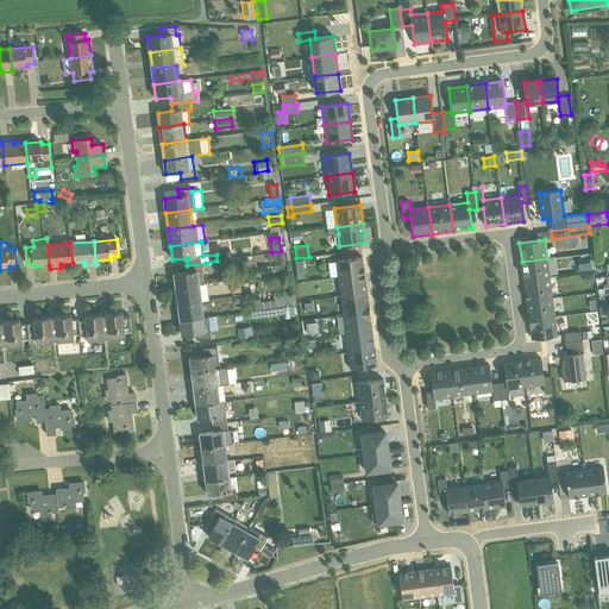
[(339,277),(365,274),(363,257),(337,261),(339,277)]
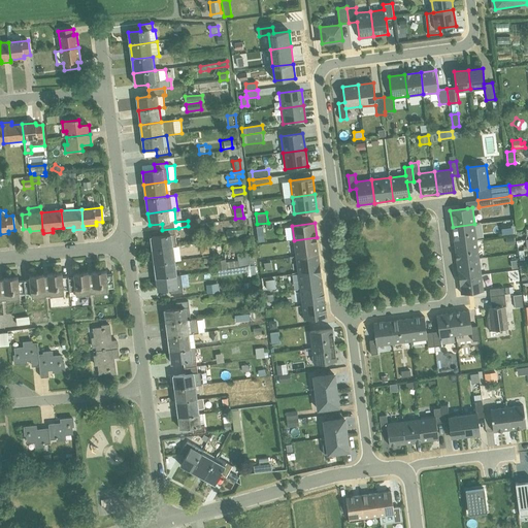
[(474,224),(453,227),(455,243),(476,240),(474,224)]
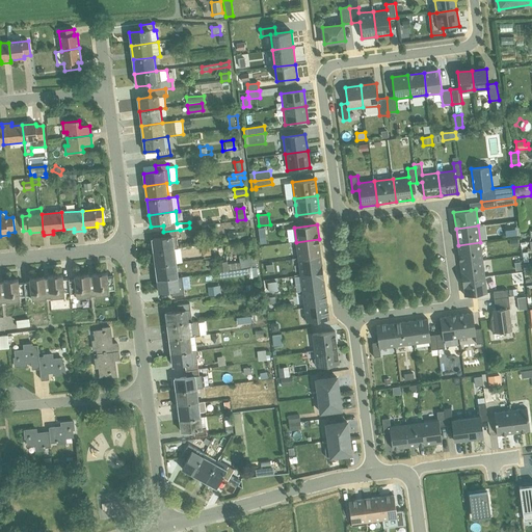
[(519,228),(505,230),(506,237),(520,236),(519,228)]
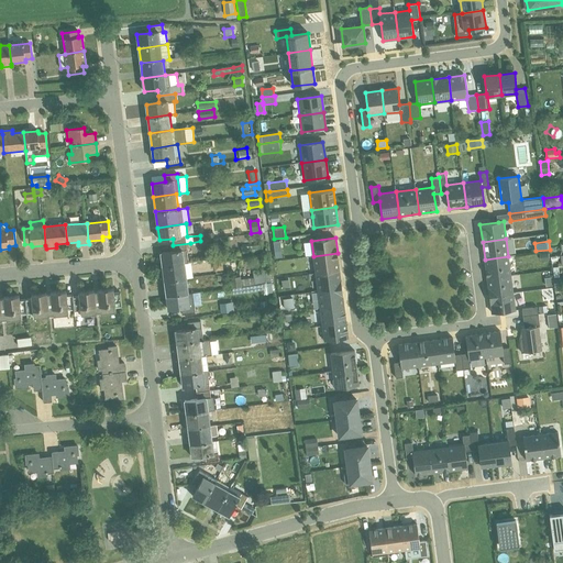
[(190,243),(173,245),(174,252),(161,253),(163,266),(185,264),(189,263),(187,247),(191,246),(190,243)]
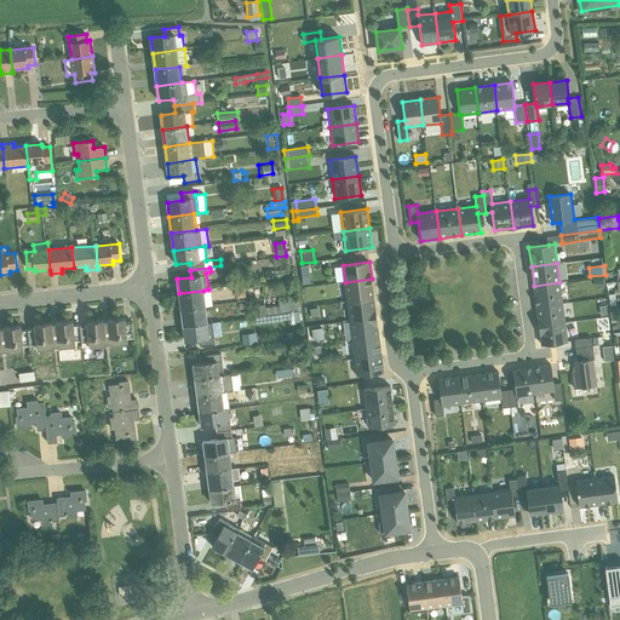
[(288,269),(267,273),(267,280),(290,277),(288,269)]
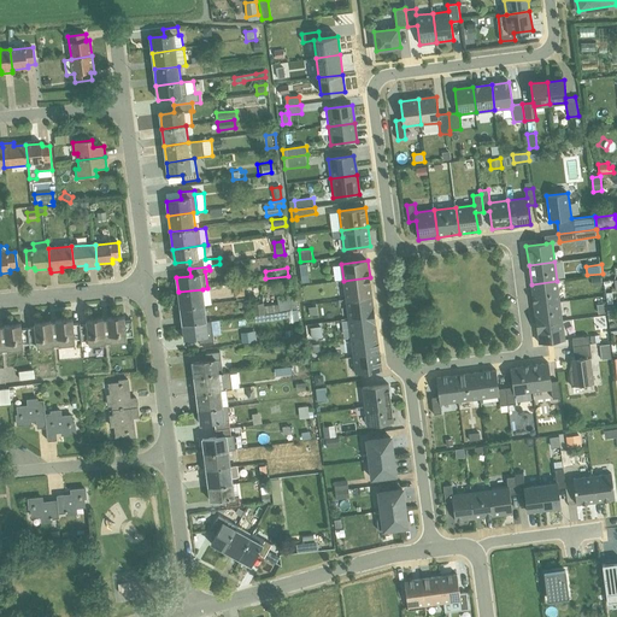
[(370,277),(344,281),(346,301),(371,297),(372,297),(370,277)]
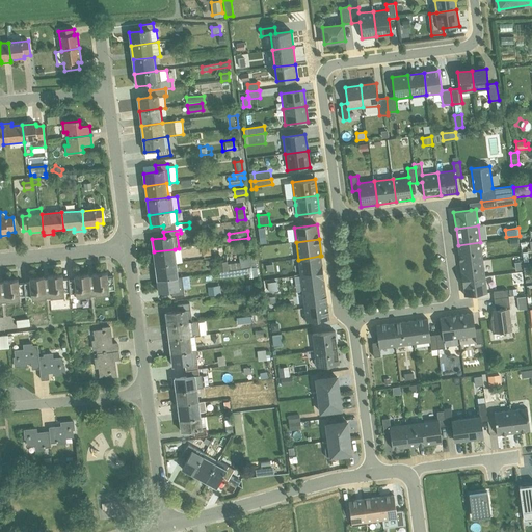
[(480,242),(458,245),(460,264),(461,264),(483,261),(480,242)]
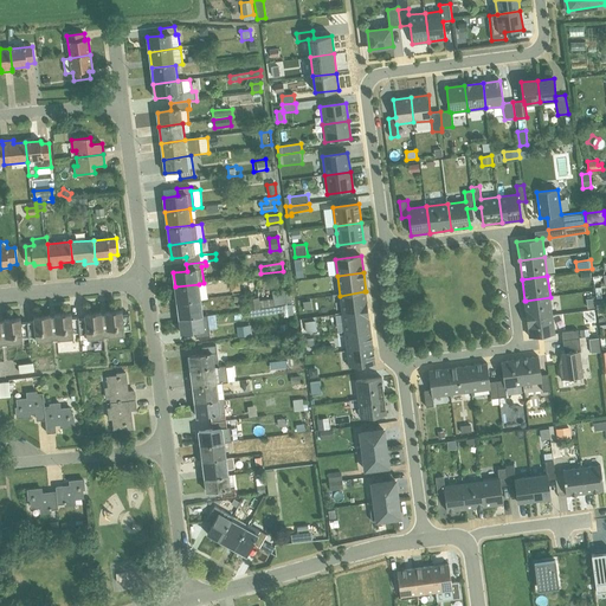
[(239,279),(230,279),(231,292),(240,291),(239,279)]
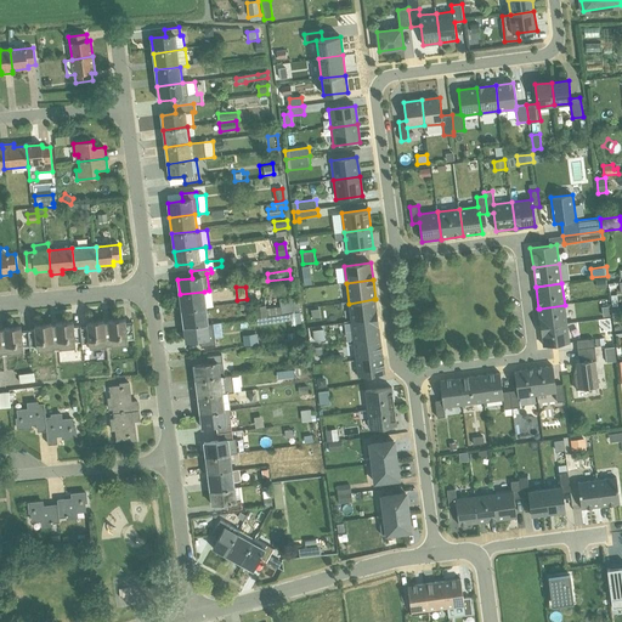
[(204,292),(180,294),(182,311),(207,307),(204,292)]
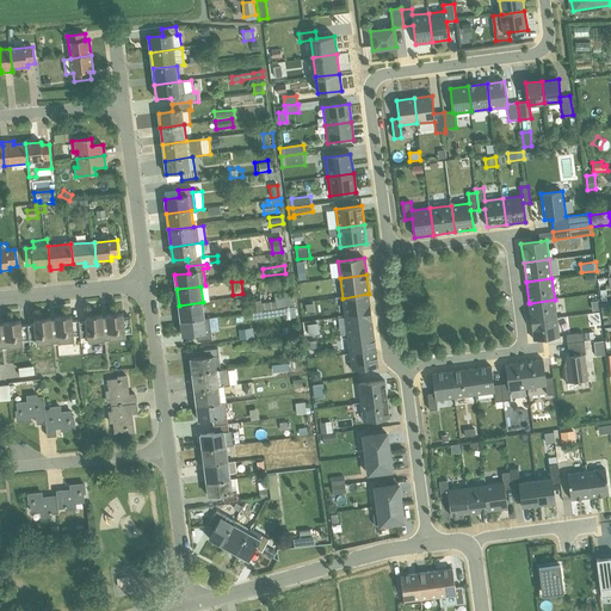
[(276,302),(276,309),(294,307),(295,307),(292,292),(285,294),(285,291),(275,294),(276,302)]
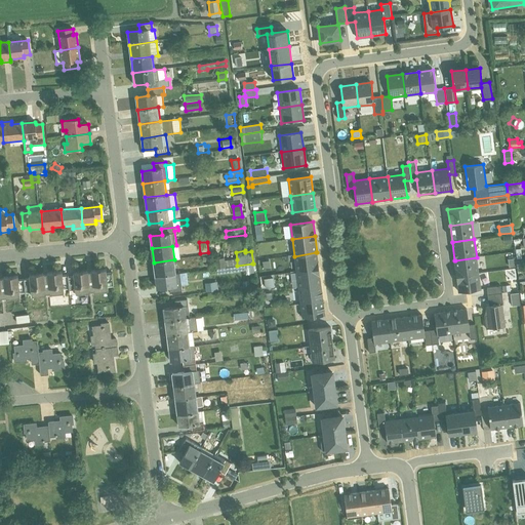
[(316,252),(294,256),(296,272),(319,269),(316,252)]
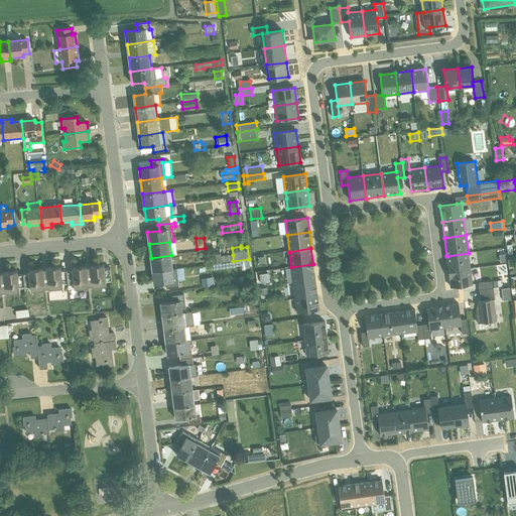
[(469,253),(447,256),(448,271),(471,269),(469,253)]
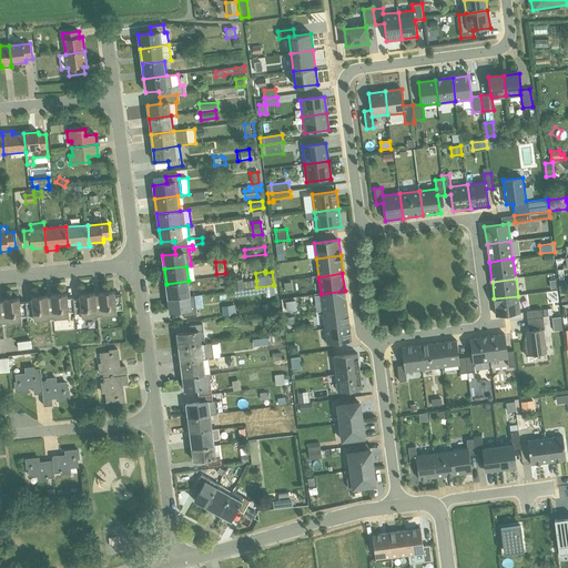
[(256,287),(256,281),(243,282),(243,280),(233,281),(234,291),(256,287)]
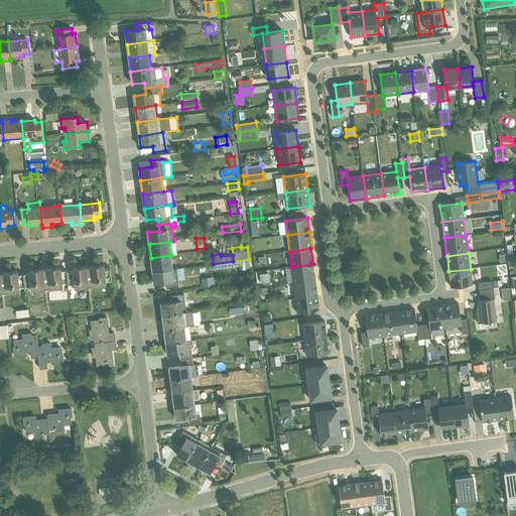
[(171,255),(151,258),(152,272),(173,269),(171,255)]
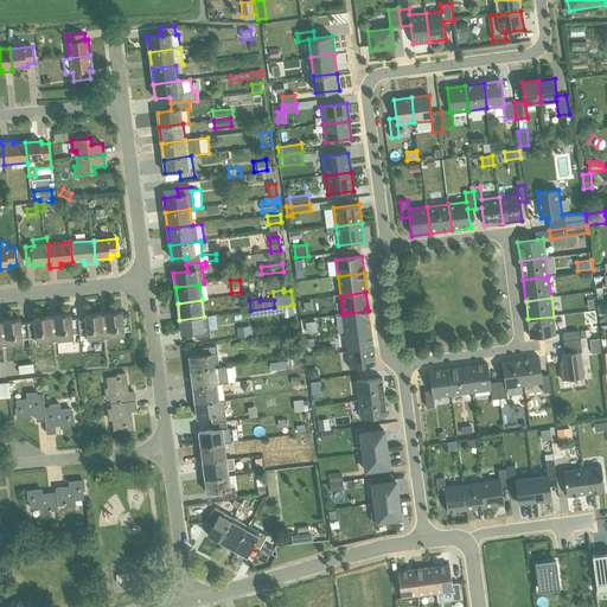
[(606,311),(606,300),(596,301),(599,314),(606,313),(606,311)]
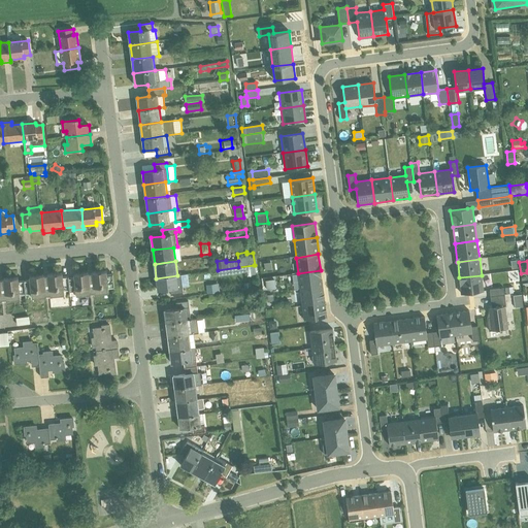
[(238,267),(218,270),(219,276),(246,272),(248,275),(256,274),(254,265),(238,267)]
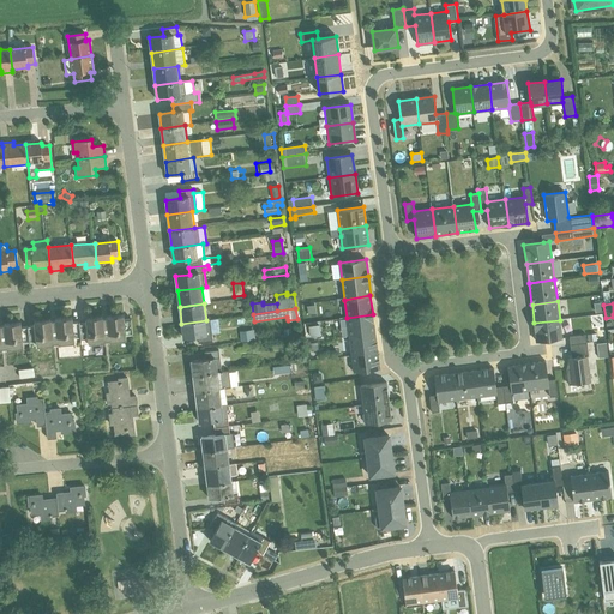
[(373,314),(347,318),(349,337),(374,333),(373,314)]
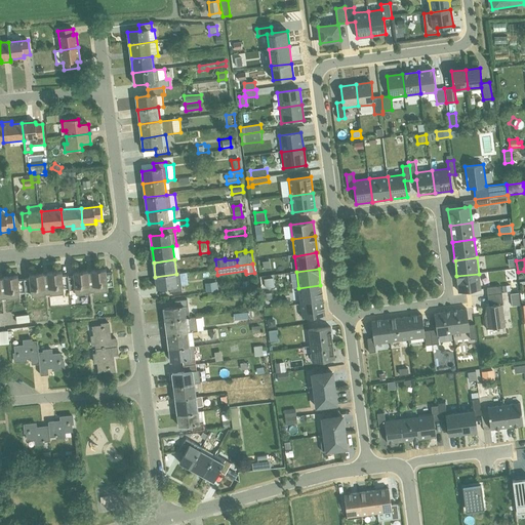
[(69,277),(69,288),(70,291),(76,290),(76,293),(89,292),(89,291),(94,290),(94,292),(108,291),(108,287),(114,286),(113,273),(107,274),(106,270),(91,271),(91,272),(88,273),(88,271),(74,273),(74,277),(69,277)]
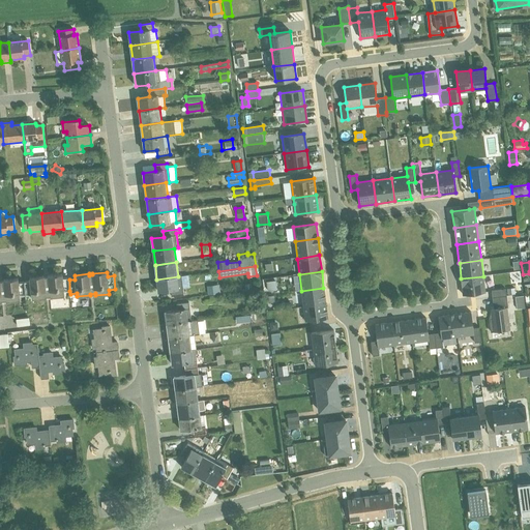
[(25,283),(26,296),(32,295),(32,299),(46,298),(46,296),(51,296),(51,297),(64,296),(64,292),(69,291),(69,280),(69,277),(63,278),(62,274),(48,275),(48,277),(45,277),(45,276),(30,277),(30,282),(25,283)]
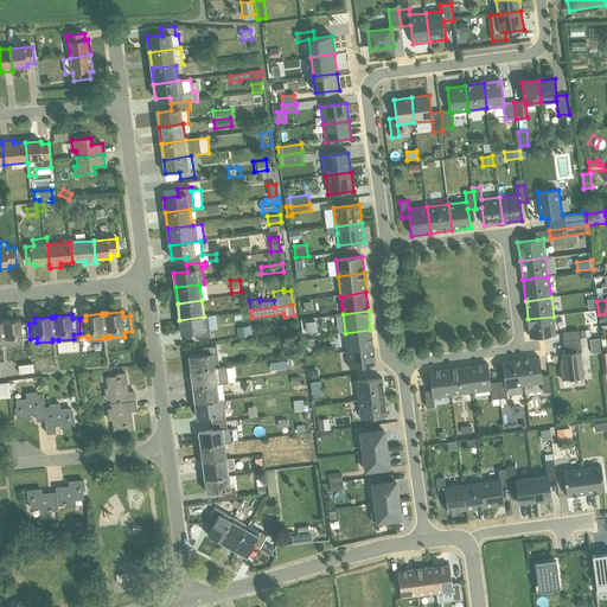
[(208,317),(210,331),(217,330),(216,315),(208,317)]
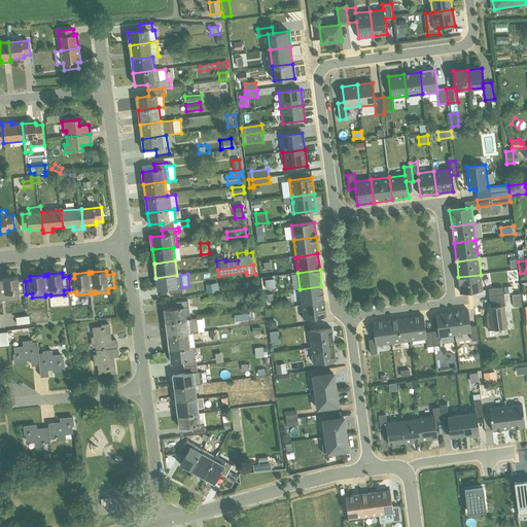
[(177,275),(155,278),(157,290),(170,288),(171,294),(182,293),(182,287),(180,275),(177,275)]
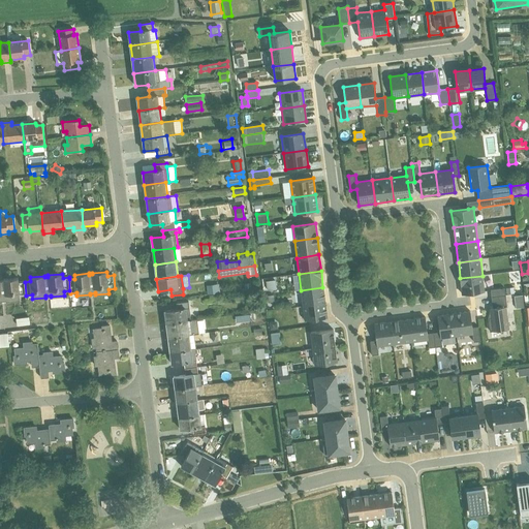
[(483,276),(460,278),(463,294),(474,293),(485,291),(483,276)]
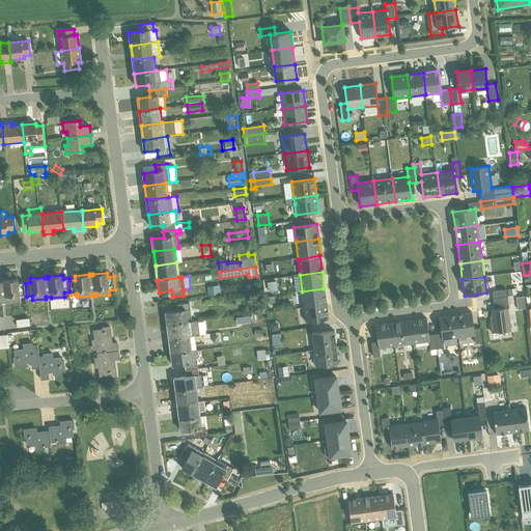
[(26,297),(25,283),(19,283),(19,279),(4,281),(4,282),(0,282),(0,281),(0,303),(1,303),(1,302),(7,301),(7,303),(20,301),(20,297),(26,297)]
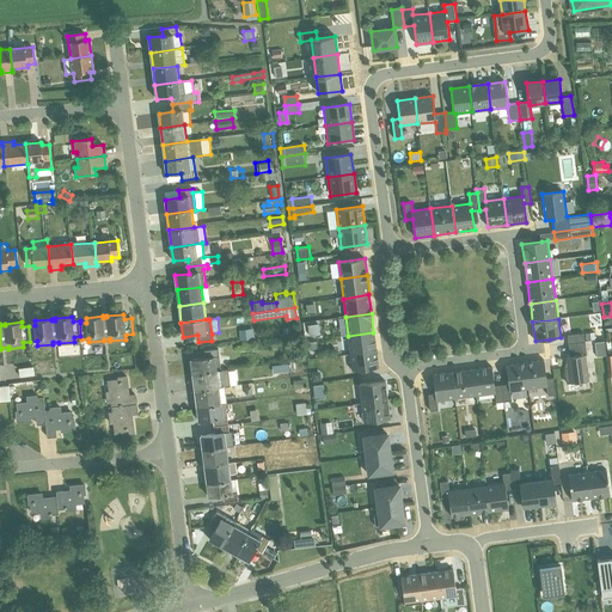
[(318,324),(308,325),(310,335),(320,335),(318,324)]
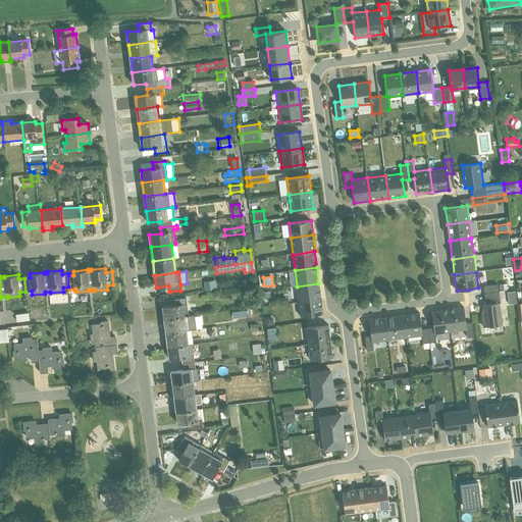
[(216,280),(204,282),(205,291),(217,289),(216,280)]
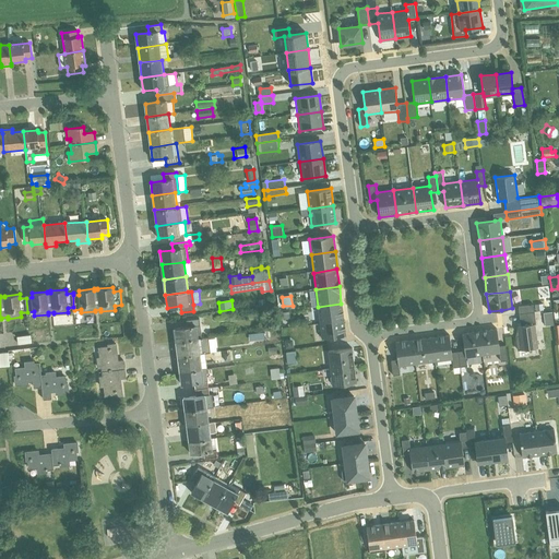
[(320,324),(344,321),(342,304),(318,307),(320,324)]
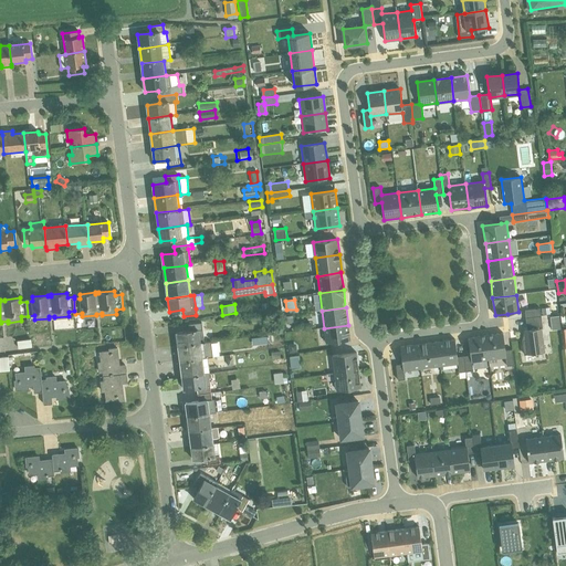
[(540,308),(525,311),(526,318),(541,316),(540,308)]
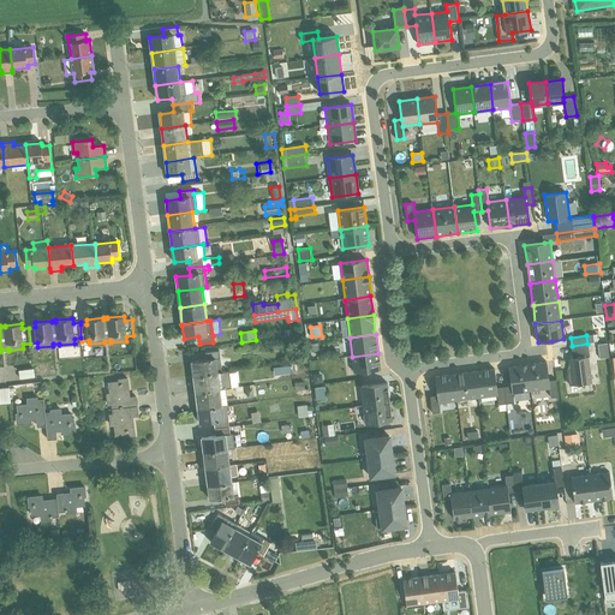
[(572,369),(567,370),(569,386),(592,382),(589,357),(590,357),(589,344),(572,346),(573,358),(571,359),(572,369)]
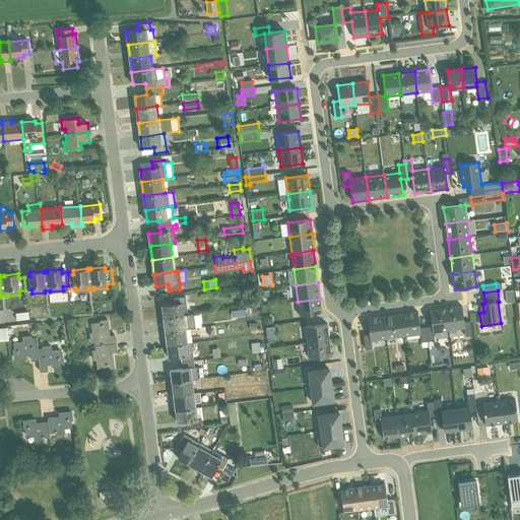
[(514,290),(506,291),(507,304),(515,303),(514,290)]
